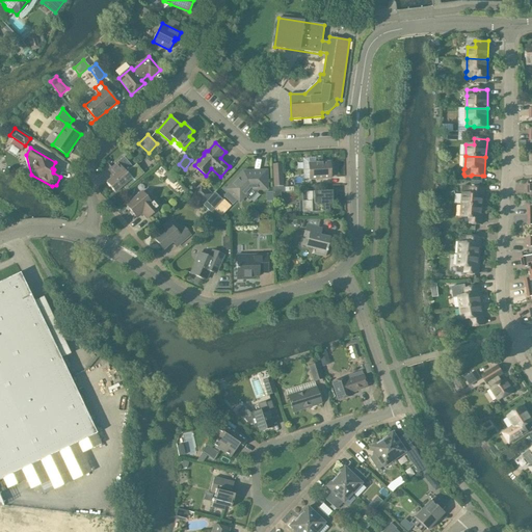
[(133,167),(124,157),(108,170),(113,177),(107,183),(115,192),(123,186),(126,189),(143,174),(136,165),(133,167)]
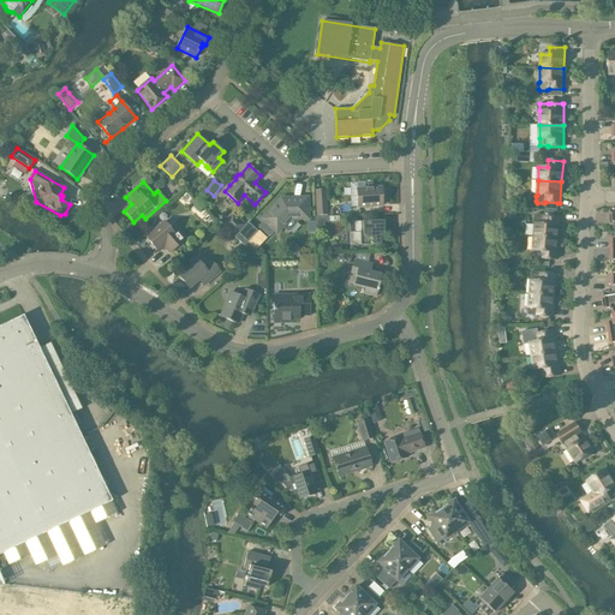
[(316,214),(328,214),(327,189),(316,189),(316,214)]
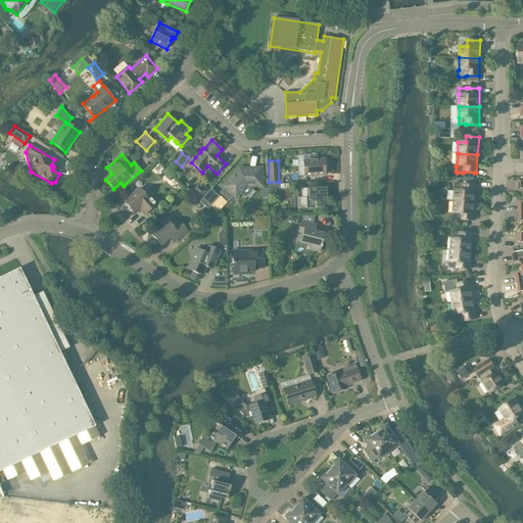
[(304,161),(305,176),(325,175),(324,160),(304,161)]
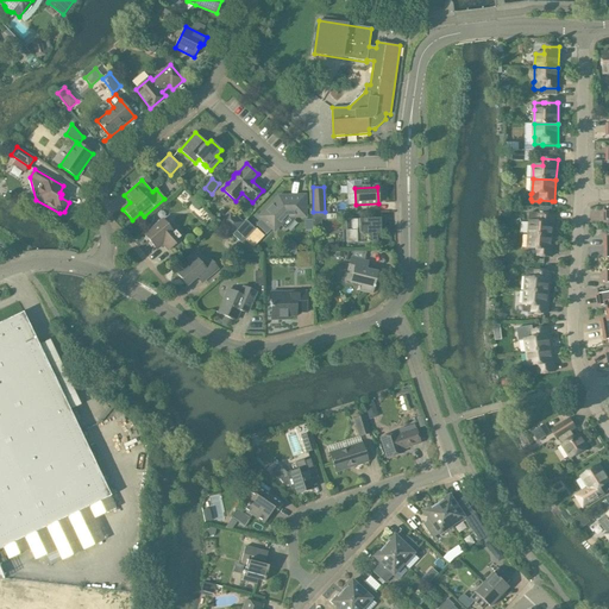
[(267,211),(261,217),(263,219),(257,225),(267,233),(272,227),(274,230),(280,224),(277,220),(282,215),(289,215),(289,217),(299,215),(299,198),(281,198),(281,201),(280,201),(277,199),(271,205),(270,203),(264,209),(267,211)]
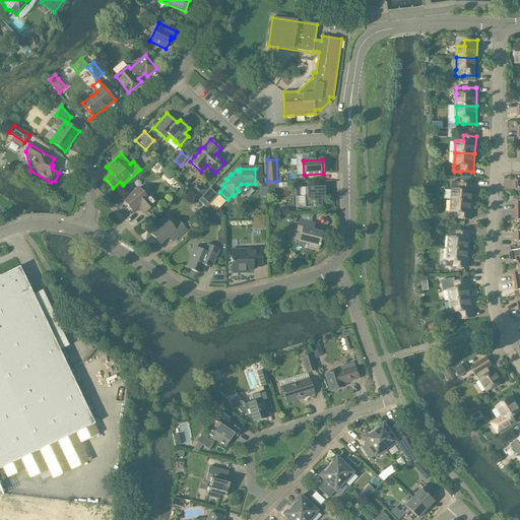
[(452,200),(472,202),(473,184),(460,183),(459,182),(457,182),(455,182),(453,182),(452,183),(452,187),(452,189),(452,200)]
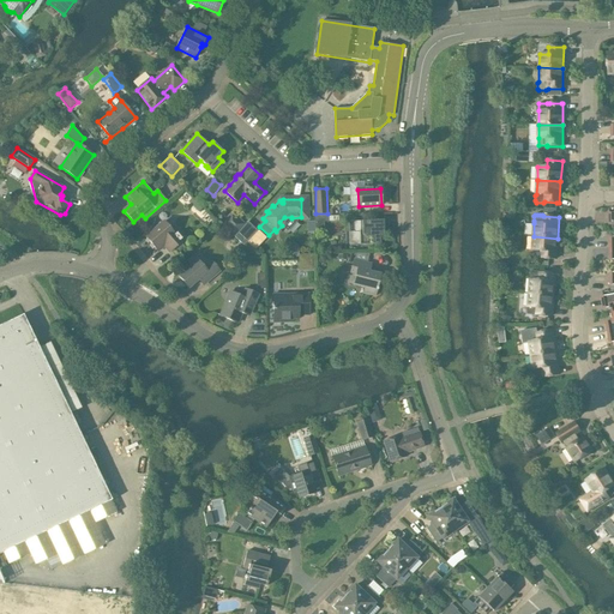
[(235,238),(246,226),(235,216),(229,216),(222,224),(235,238)]
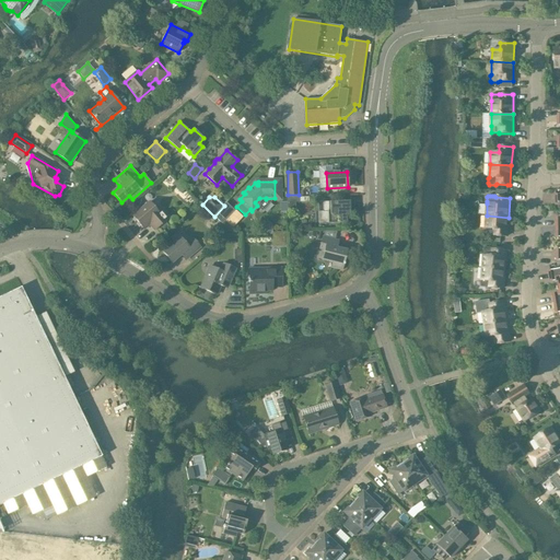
[(318,213),(319,223),(326,223),(328,220),(331,223),(347,223),(347,214),(350,214),(350,201),(324,201),(324,211),(322,211),(318,213)]
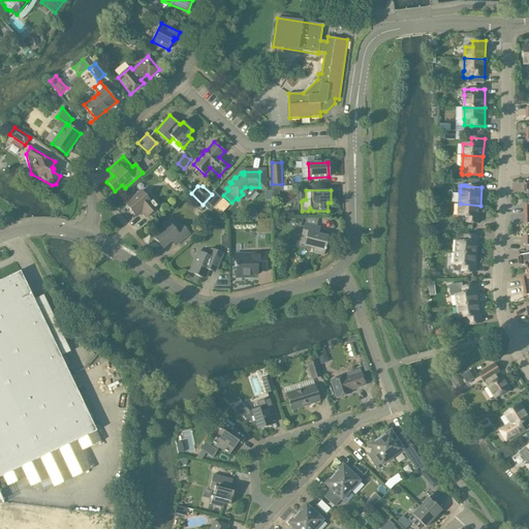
[(125,205),(136,217),(136,216),(134,214),(139,210),(147,217),(159,207),(148,194),(146,196),(142,191),(125,205)]
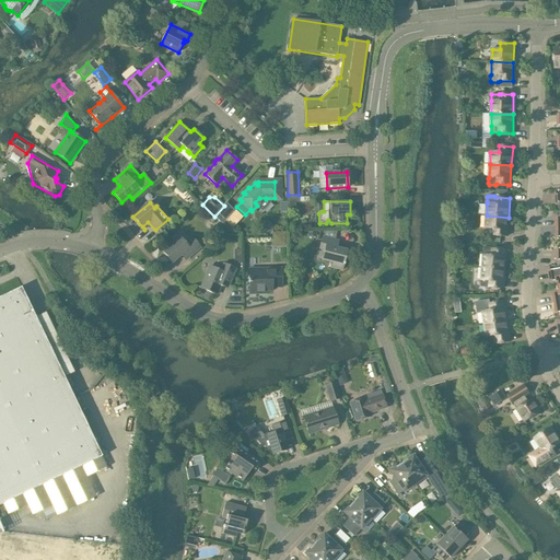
[(214,217),(222,223),(234,211),(225,203),(224,206),(214,217)]
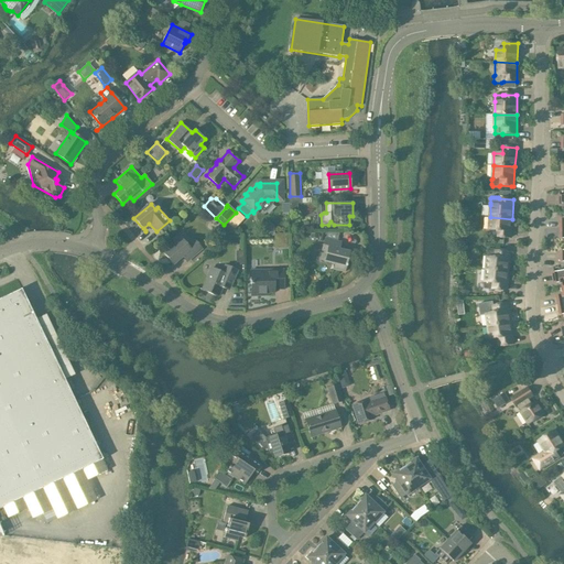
[(490,217),(489,230),(497,230),(497,237),(510,238),(512,219),(490,217)]
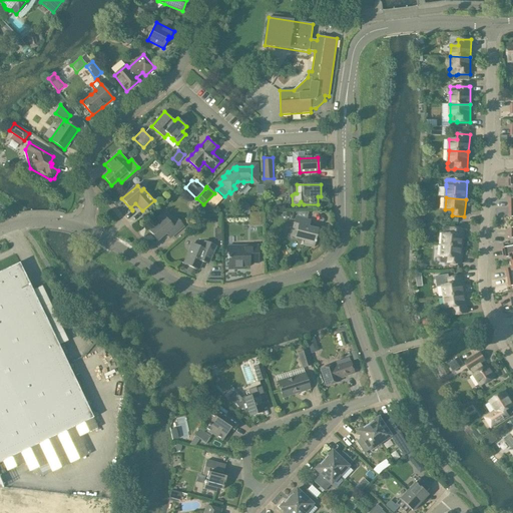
[(262,223),(262,213),(253,213),(253,220),(257,223),(262,223)]
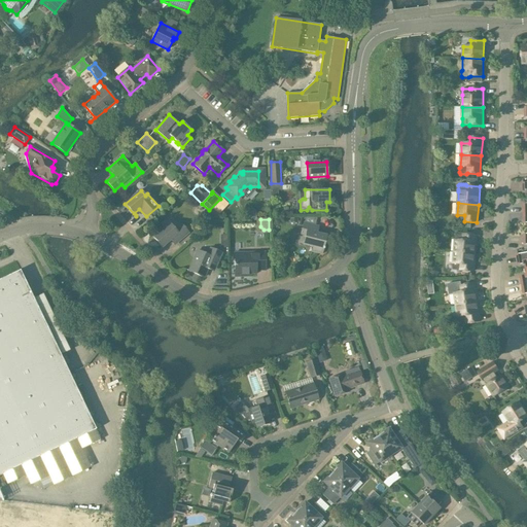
[(304,222),(301,236),(305,237),(304,244),(313,247),(312,251),(322,254),(323,249),(324,249),(324,247),(326,236),(317,233),(319,226),(304,222)]
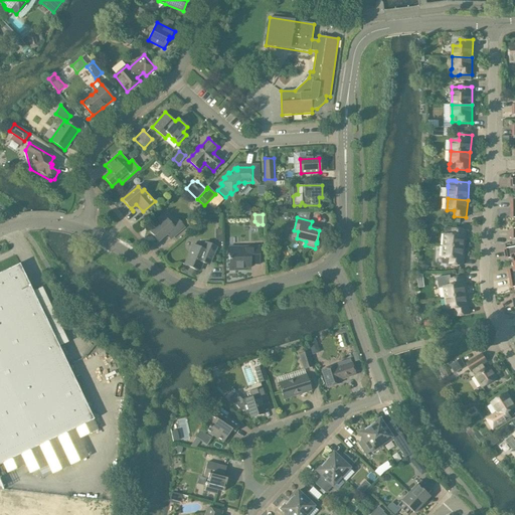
[(150,232),(159,241),(167,234),(171,239),(185,227),(177,218),(170,224),(166,218),(150,232)]
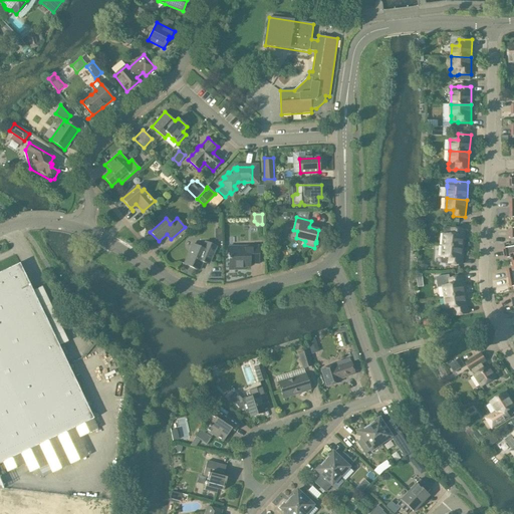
[(443,246),(463,247),(465,229),(452,229),(451,227),(445,227),(444,229),(444,232),(444,234),(443,246)]
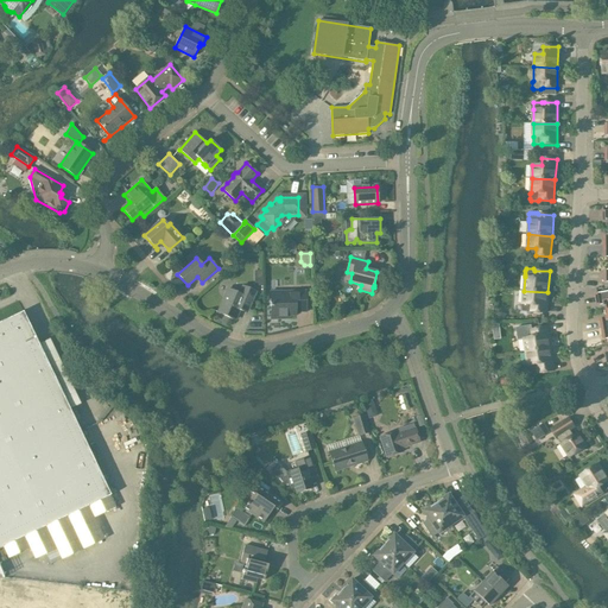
[(219,312),(235,320),(240,310),(247,312),(257,292),(242,286),(239,295),(228,290),(219,312)]
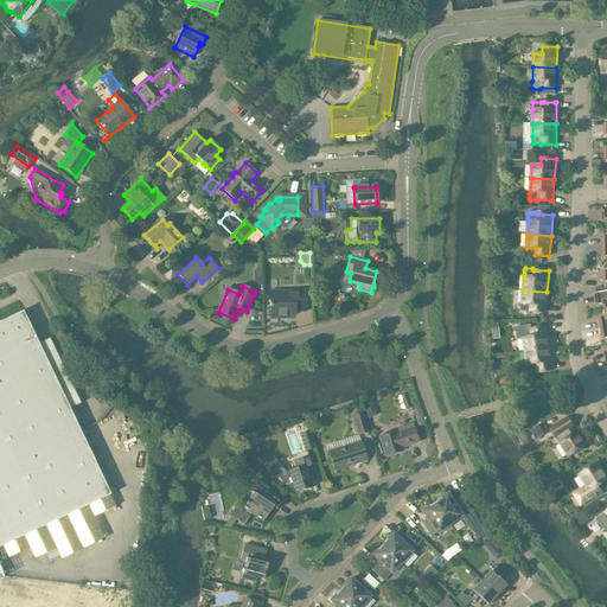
[(270,295),(270,319),(282,319),(282,315),(295,315),(295,312),(306,312),(306,291),(281,292),(281,295),(270,295)]
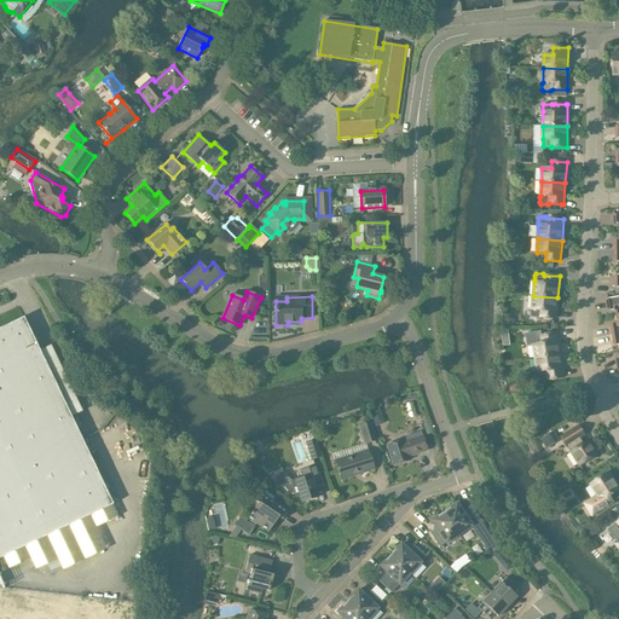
[(533,296),(532,310),(542,311),(541,318),(556,319),(557,298),(533,296)]
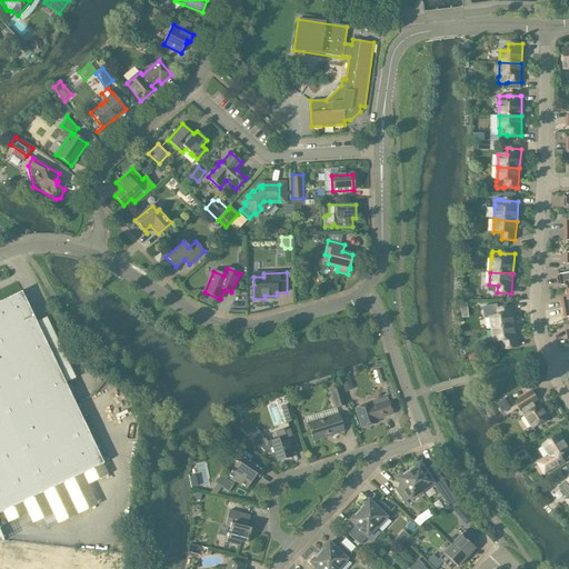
[(566,291),(568,290),(568,272),(557,275),(558,283),(565,282),(566,291)]
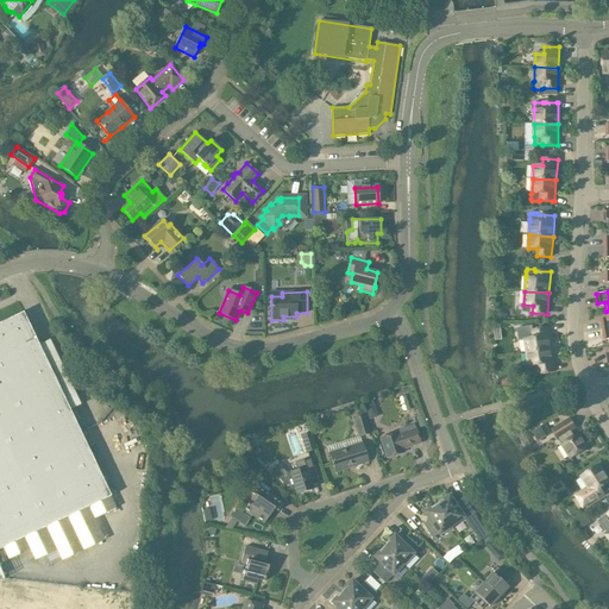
[(24,312),(0,322),(0,550),(25,538),(30,548),(41,544),(35,533),(112,497),(24,312)]
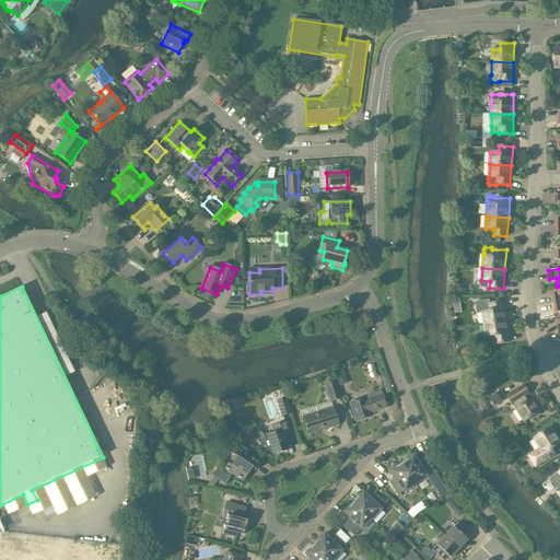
[(485,325),(506,322),(503,302),(489,304),(487,304),(485,305),(483,307),(482,310),(482,312),(485,325)]
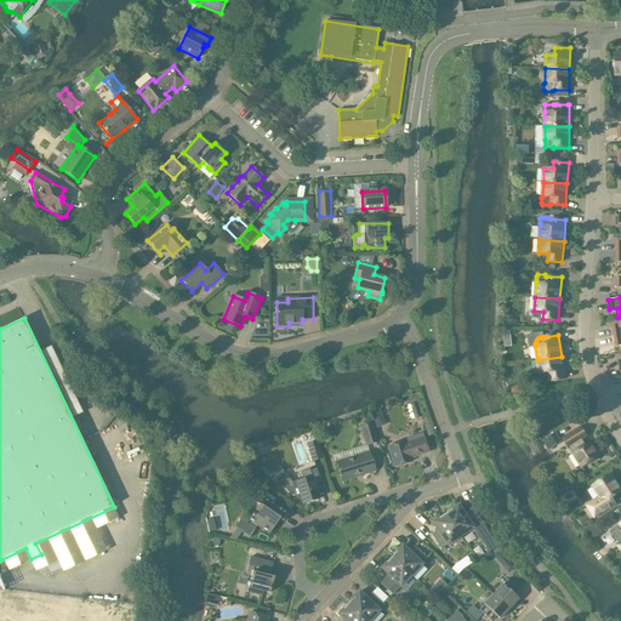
[(537,360),(540,374),(548,372),(551,382),(565,380),(562,357),(537,360)]
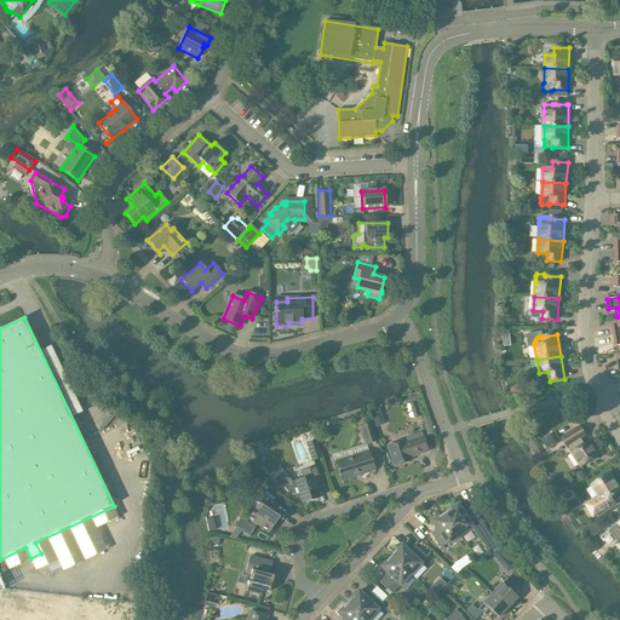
[(361,428),(366,445),(377,441),(371,424),(361,428)]
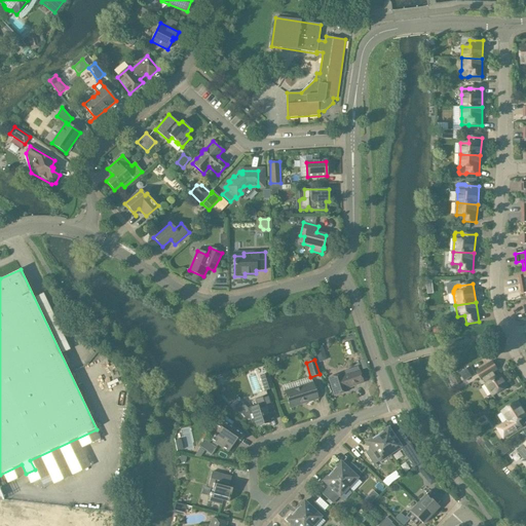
[(493,363),(478,372),(482,379),(486,384),(485,384),(493,396),(509,386),(500,375),(496,377),(493,372),(497,370),(493,363)]
